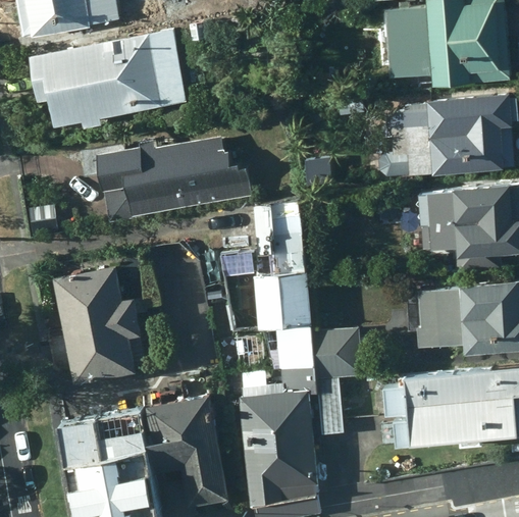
[(15,0),(21,37),(22,37),(51,33),(118,23),(114,0),(15,0)]
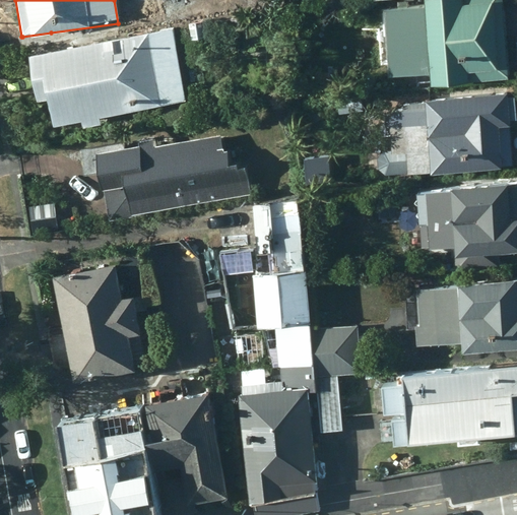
[(507,80),(501,0),(424,0),(425,7),(384,10),(389,78),(432,75),(432,86),(507,80)]
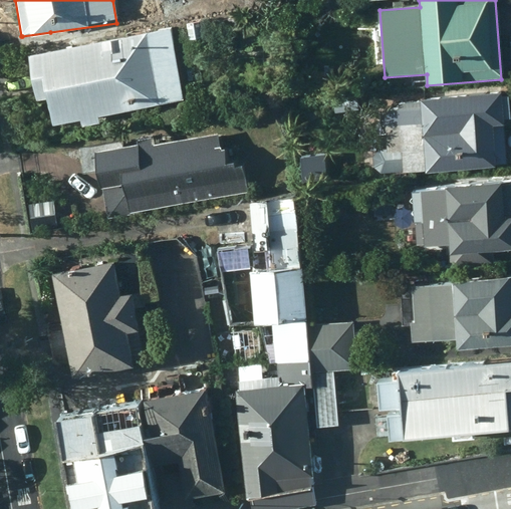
[(173,24),(170,6),(118,15),(121,33),(173,24)]
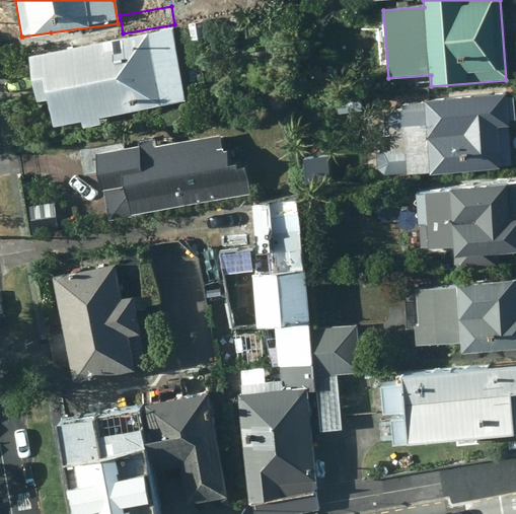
[(199,19),(187,22),(191,44),(204,41),(199,19)]
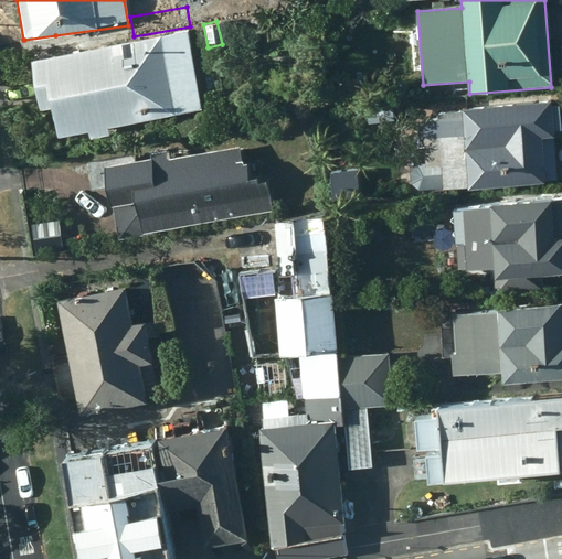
[(200,114),(187,33),(32,60),(40,110),(53,108),(59,138),(88,132),(89,140),(108,137),(107,129),(200,114)]
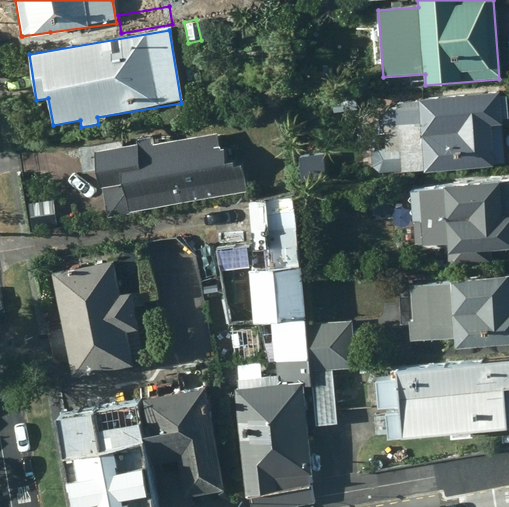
[(424,170),(425,172),(504,164),(500,121),(508,121),(506,96),(499,96),(498,93),(419,99),(420,107),(381,111),(385,153),(400,151),(401,171),(424,170)]
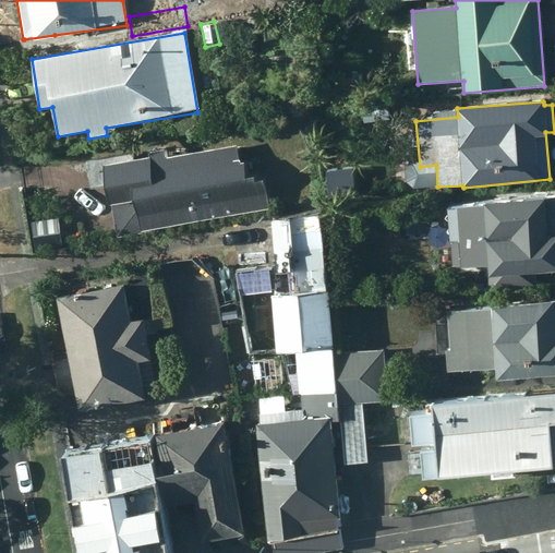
[(143,231),(268,211),(263,180),(255,182),(254,177),(245,178),(243,164),(237,165),(234,147),(165,158),(163,151),(148,153),(149,158),(103,166),(115,241),(143,236),(143,231)]
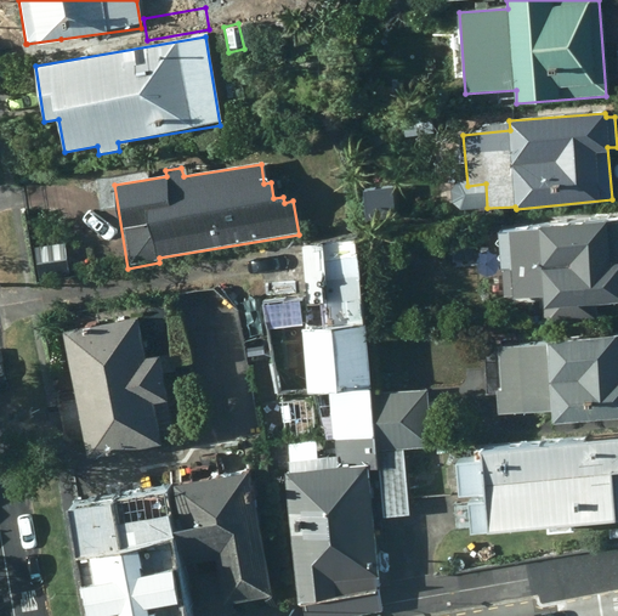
[(617,219),(540,225),(539,230),(511,231),(515,297),(545,294),(546,305),(617,299),(617,219)]
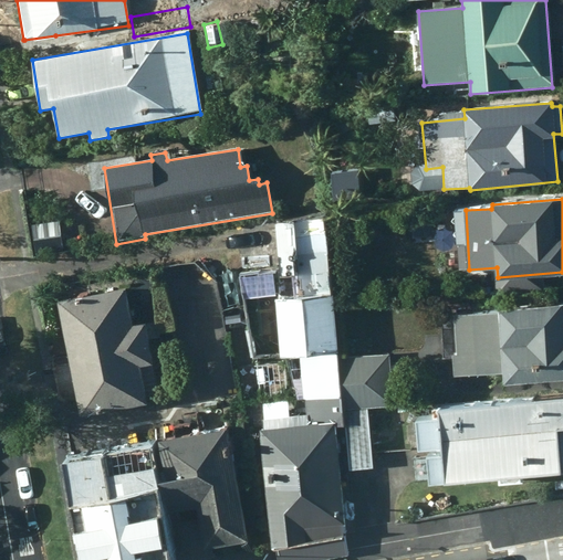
[(291,296),(330,293),(323,215),(277,224),(281,276),(289,275),(291,296)]
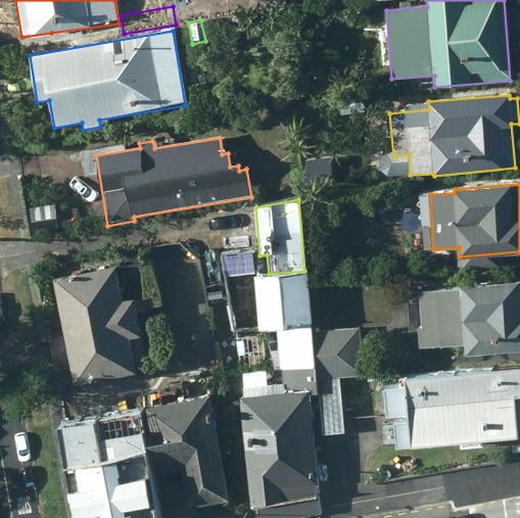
[(504,256),(461,260),(462,275),(505,272),(504,256)]
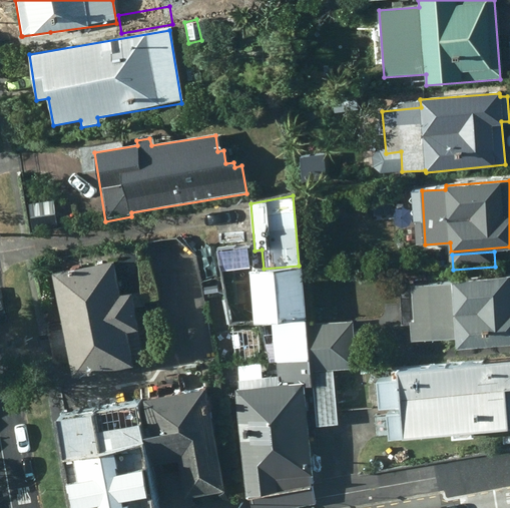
[(53,272),(72,379),(133,366),(127,334),(138,332),(131,292),(119,294),(113,262),(53,272)]
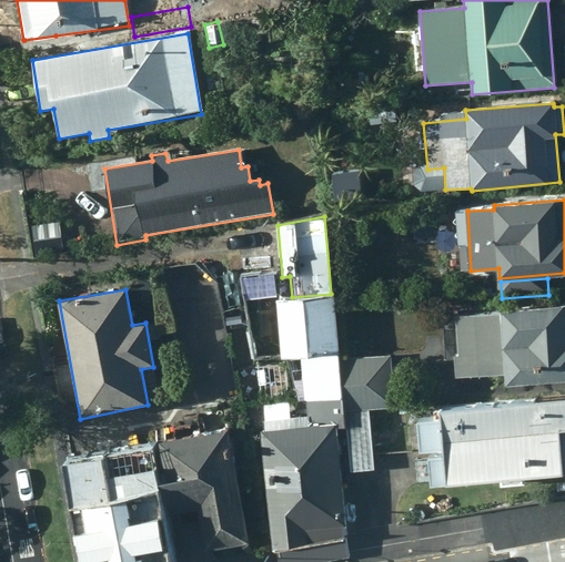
[(333,296),(278,299),(283,360),(301,358),(308,426),(260,431),(271,553),(343,540),(342,530),(345,530),(336,431),(344,431),(333,296)]
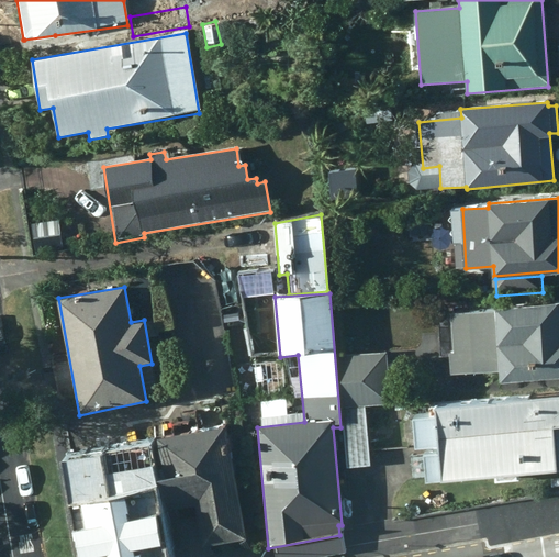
[(499,371),(501,382),(558,378),(558,308),(558,309),(558,304),(496,309),(496,311),(451,314),(454,352),(449,353),(450,375),(499,371)]
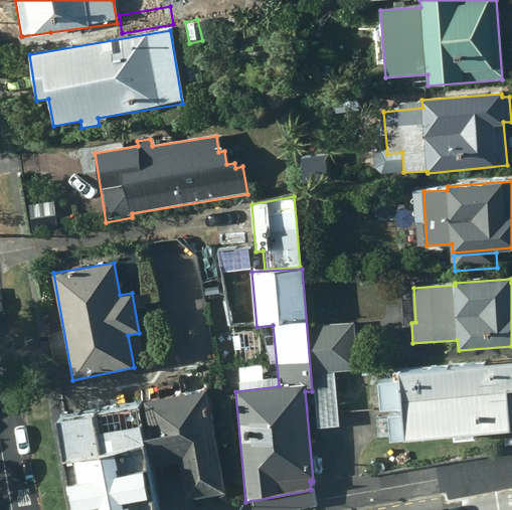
[(350,326),(309,328),(313,374),(354,370),(350,326)]
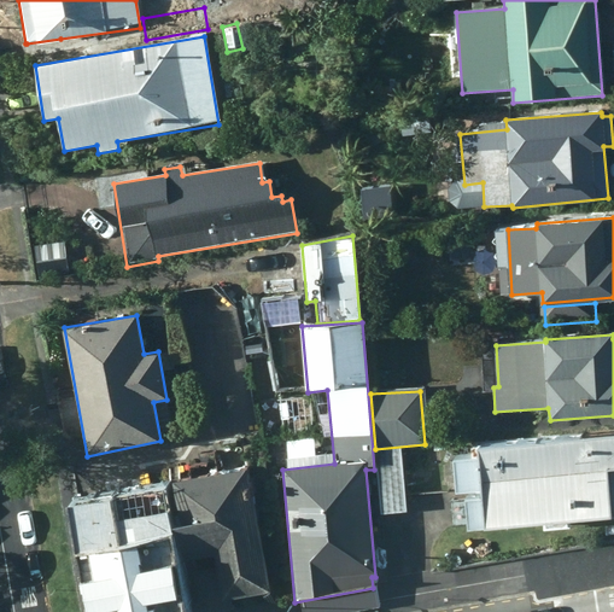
[(613,435),(479,447),(479,458),(455,459),(457,495),(481,493),(481,499),(467,501),(469,531),(543,526),(543,532),(569,530),(568,524),(613,520),(613,435)]
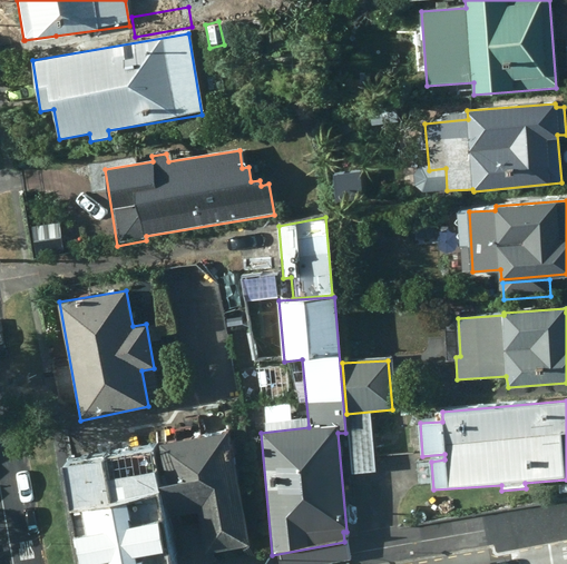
[(373,474),(368,415),(346,416),(352,476),(373,474)]
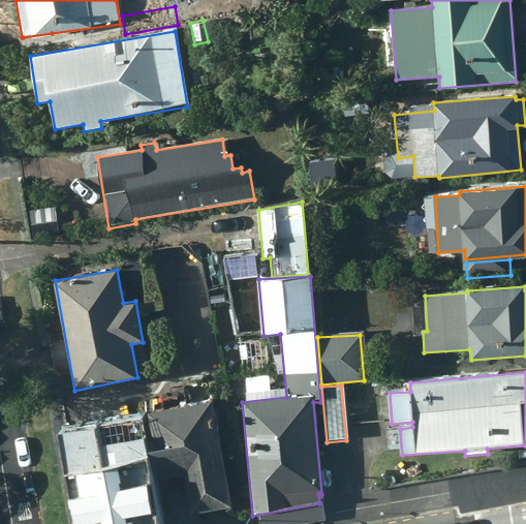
[(163,407),(171,445),(233,434),(225,396),(163,407)]
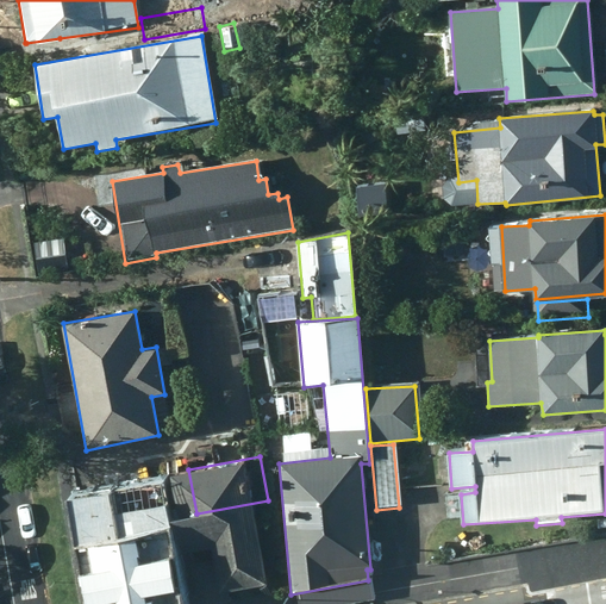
[(183,474),(74,493),(93,603),(207,603),(198,553),(191,515),(183,474)]
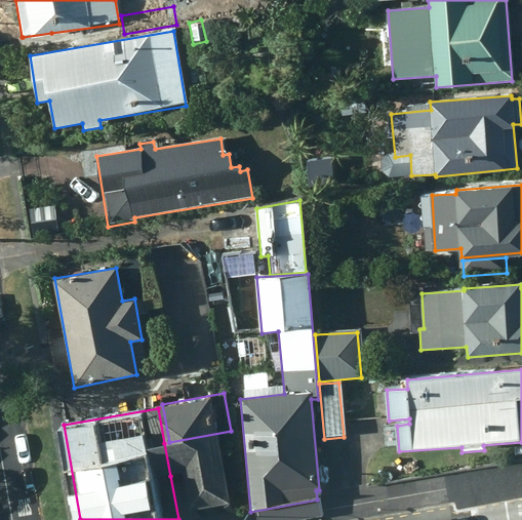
[(244,503),(231,431),(169,442),(164,443),(170,476),(194,472),(201,511),(244,503)]
